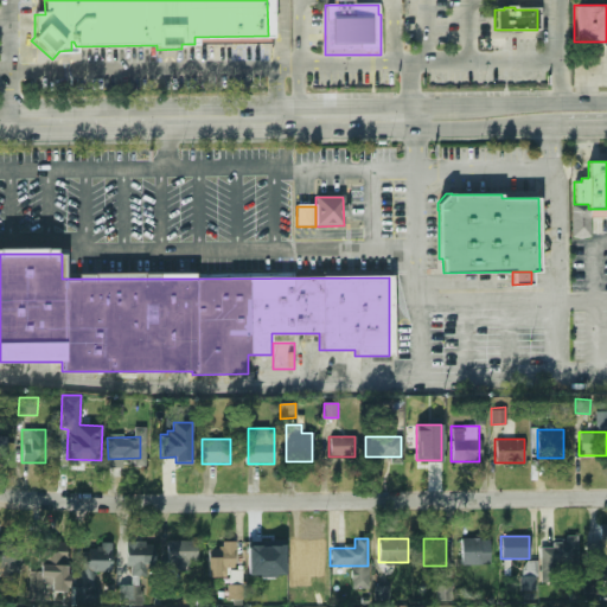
[(459,562),(487,562),(487,538),(459,538),(459,562)]
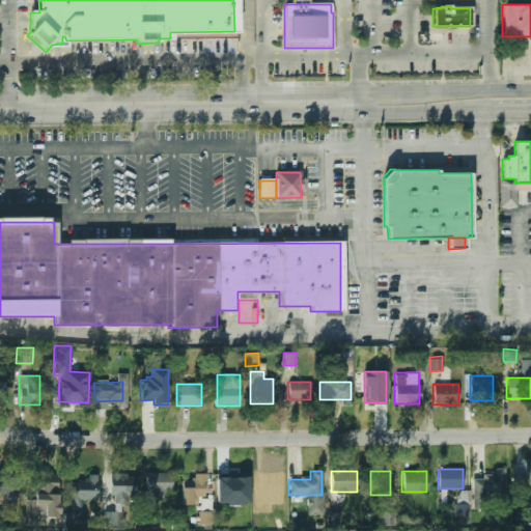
[(0,503),(15,506),(19,477),(0,474),(0,503)]
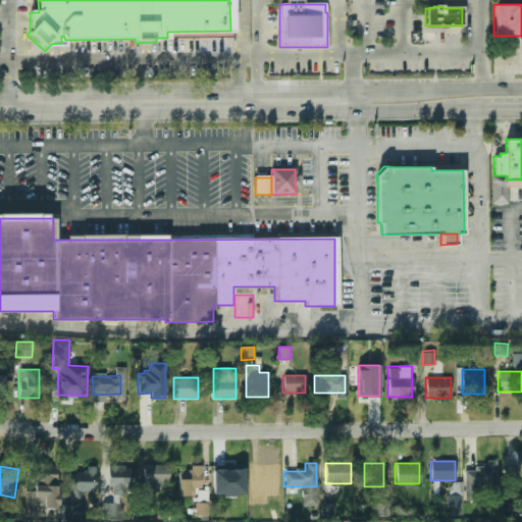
[(33,498),(43,498),(43,505),(57,505),(57,466),(33,466),(33,498)]
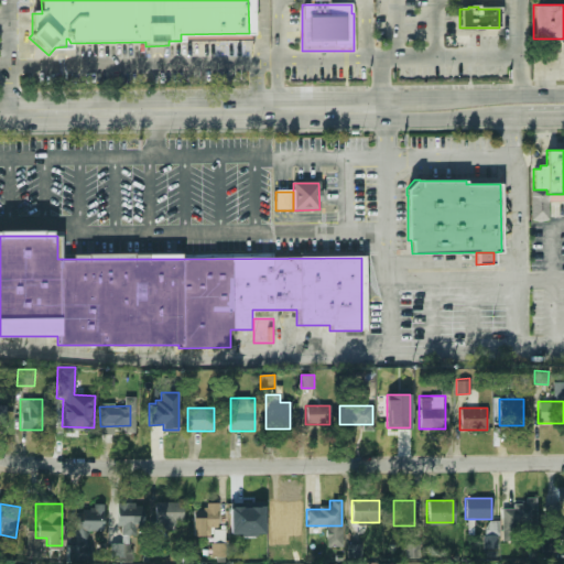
[(117,503),(117,530),(142,530),(142,503),(117,503)]
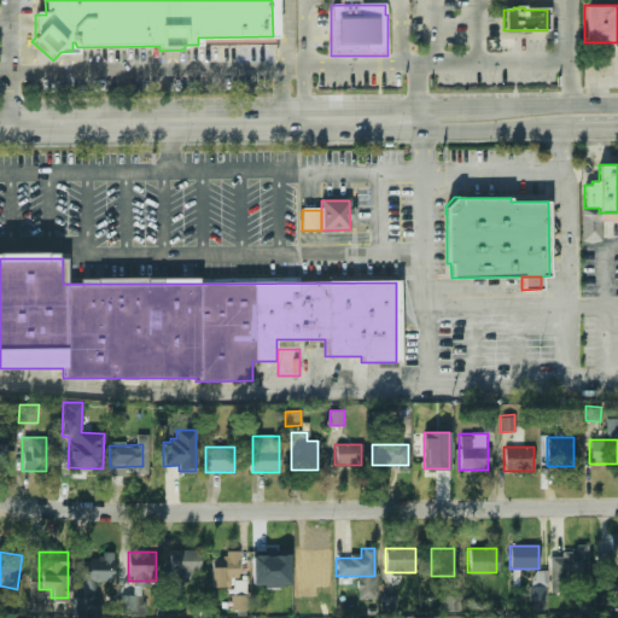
[(199,552),(169,552),(169,582),(199,582),(199,552)]
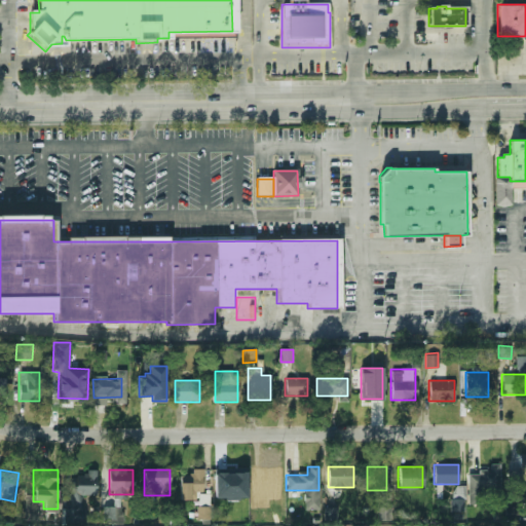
[(180,482),(180,499),(202,499),(202,470),(187,470),(187,482),(180,482)]
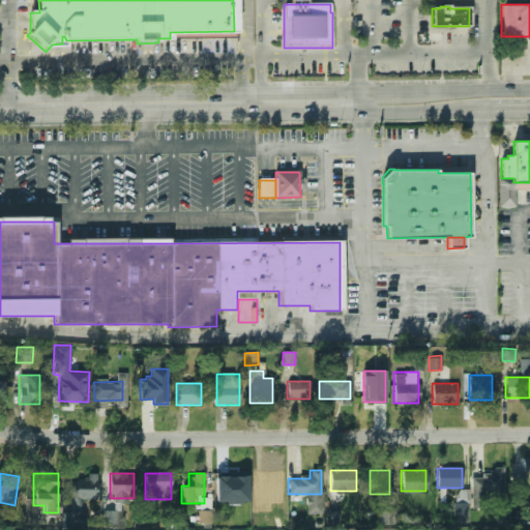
[(256,473),(256,496),(281,496),(281,473),(256,473)]
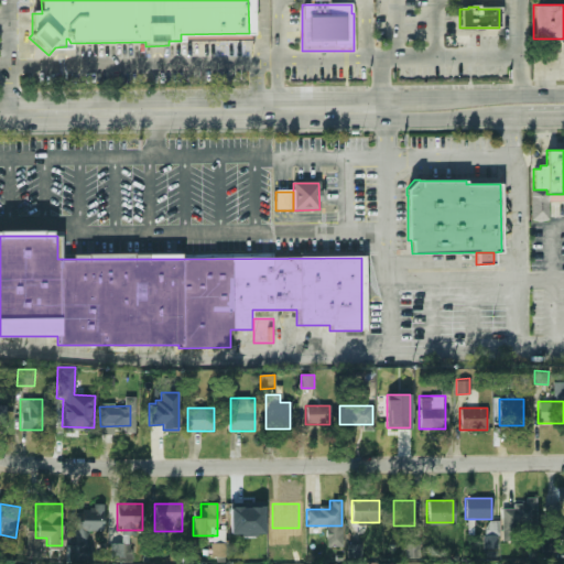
[(259,505),(234,505),(234,530),(259,530),(259,505)]
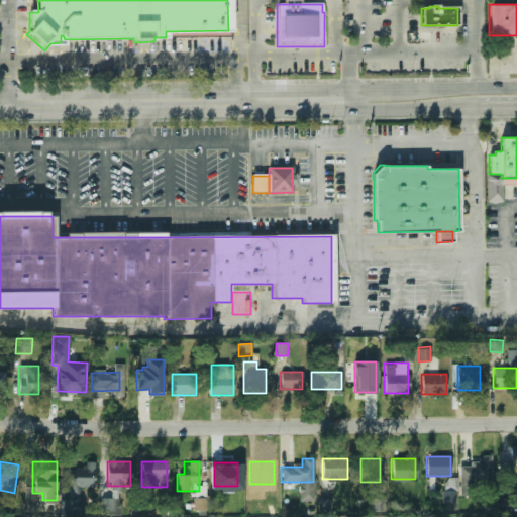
[(459,462),(459,490),(491,490),(491,462),(459,462)]
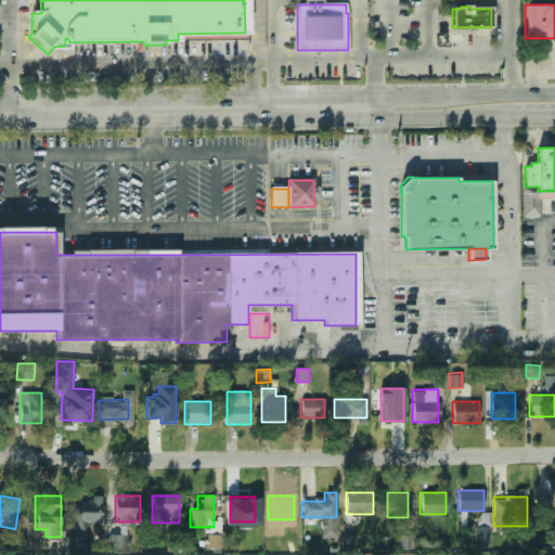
[(100,498),(76,499),(77,537),(66,537),(66,553),(88,553),(88,524),(101,524),(100,498)]
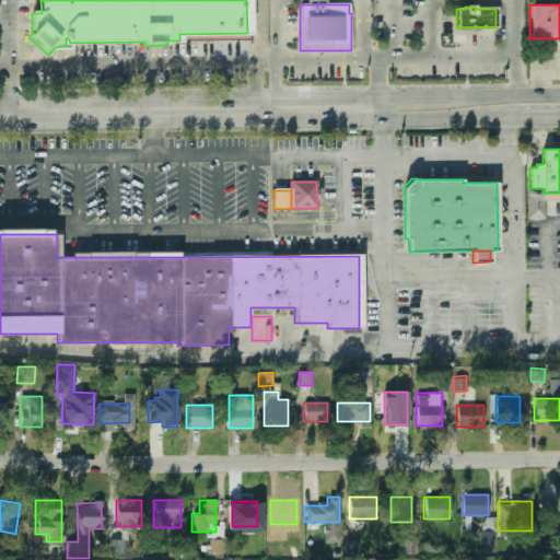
[(492,541),(492,520),(483,520),(483,541),(492,541)]
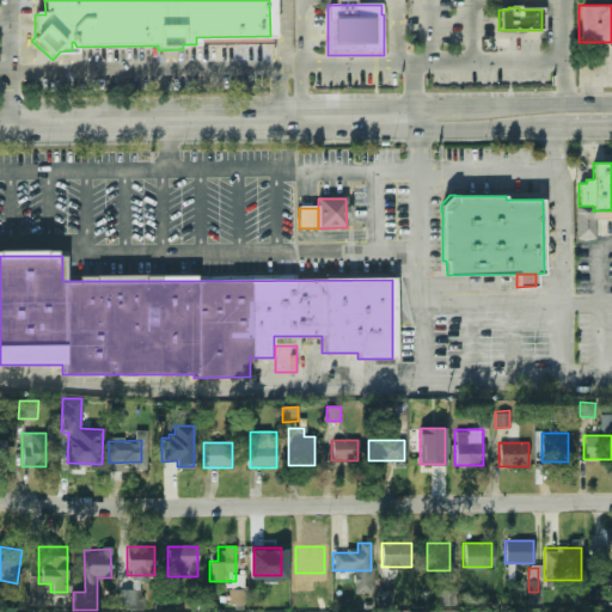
[(245,575),(231,574),(231,588),(244,589),(245,575)]
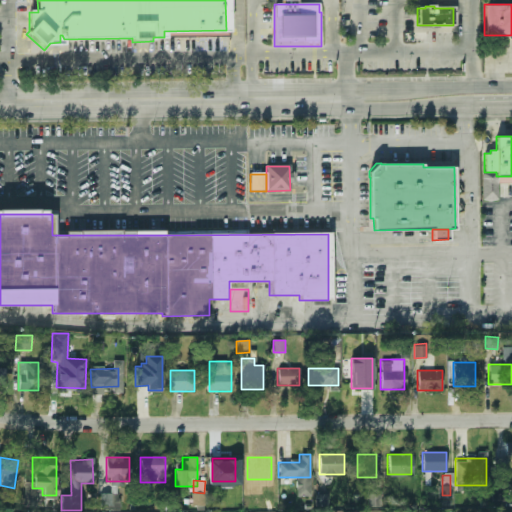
[(37,508),(37,493),(25,494),(25,508),(37,508)]
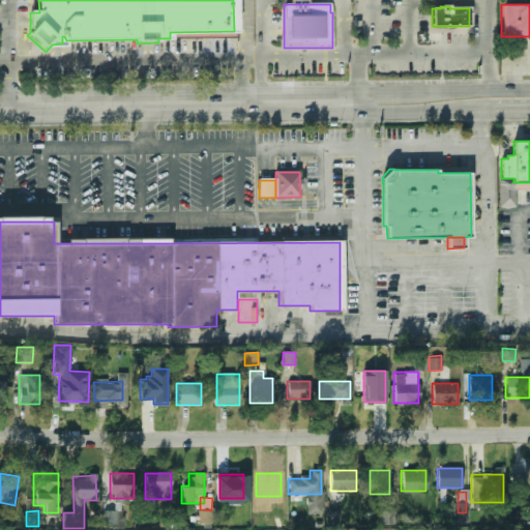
[(124,525),(124,510),(104,511),(105,526),(124,525)]
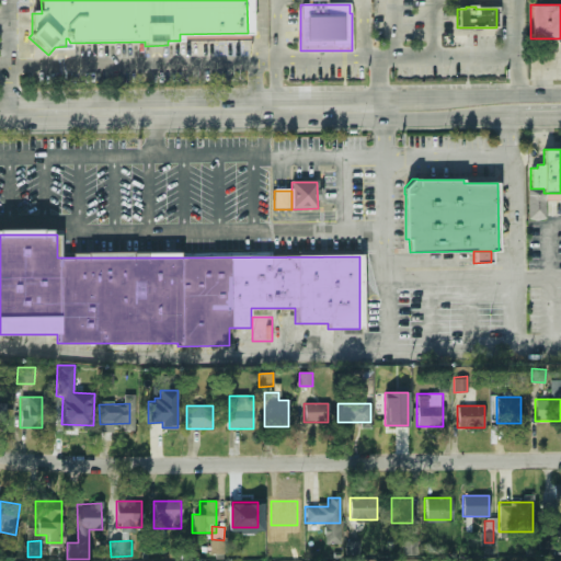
[(224,553),(225,541),(210,540),(210,553),(224,553)]
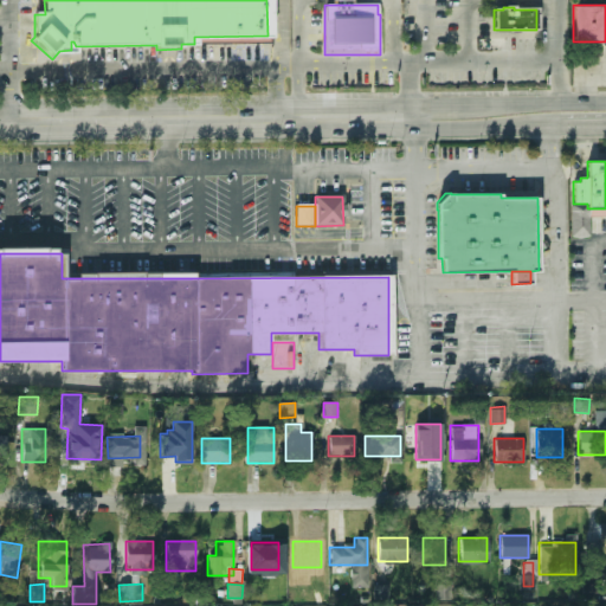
[(374,599),(388,599),(389,585),(374,584),(374,599)]
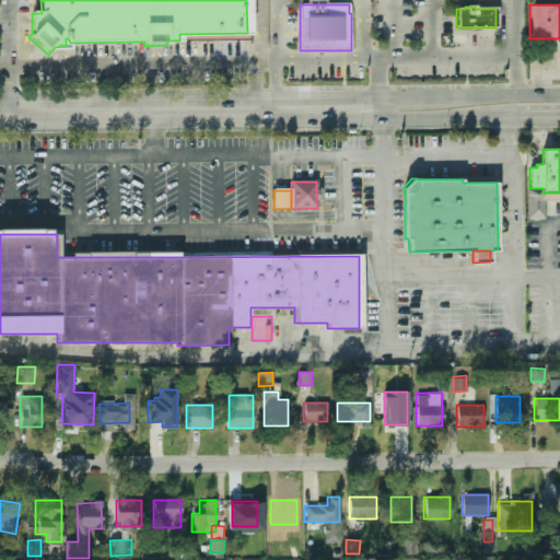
[(551,553),(551,540),(538,540),(538,552),(551,553)]
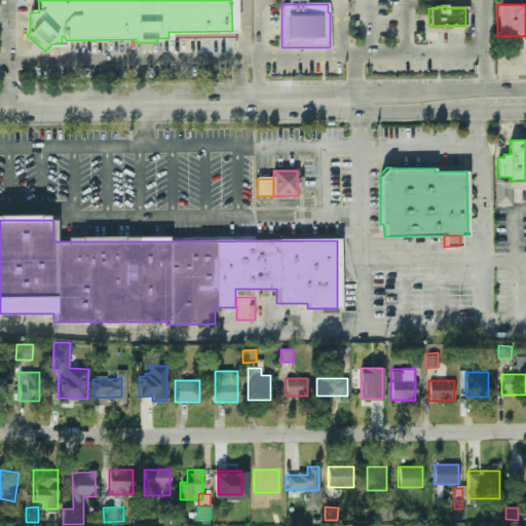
[(389,520),(389,515),(383,515),(383,510),(378,510),(378,521),(389,520)]
